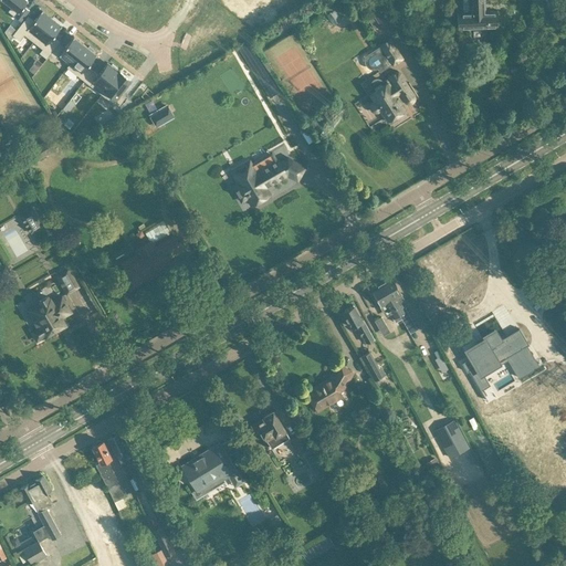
[(2,0),(11,7),(8,11),(21,21),(29,10),(23,6),(28,0),(27,0),(2,0)]
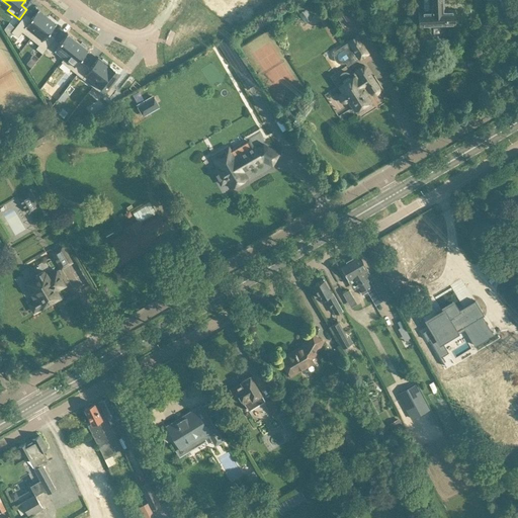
[(423,0),(424,11),(418,12),(419,21),(425,20),(425,25),(455,24),(455,10),(443,11),(443,0),(423,0)]
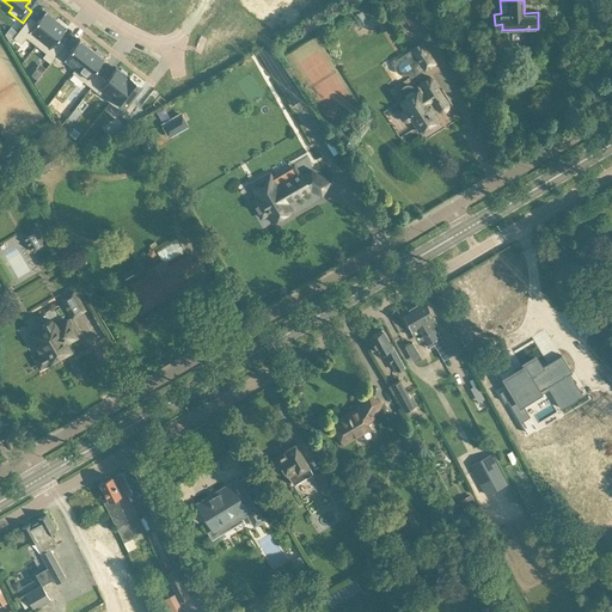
[(357,4),(349,8),(360,26),(368,22),(357,4)]
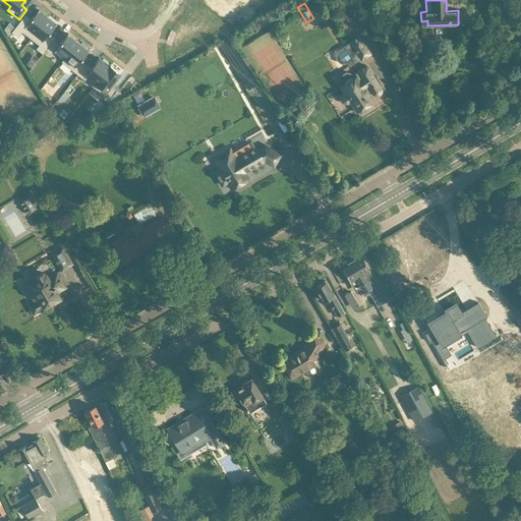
[(25,14),(11,32),(18,38),(22,32),(31,39),(48,17),(39,10),(32,19),(25,14)]
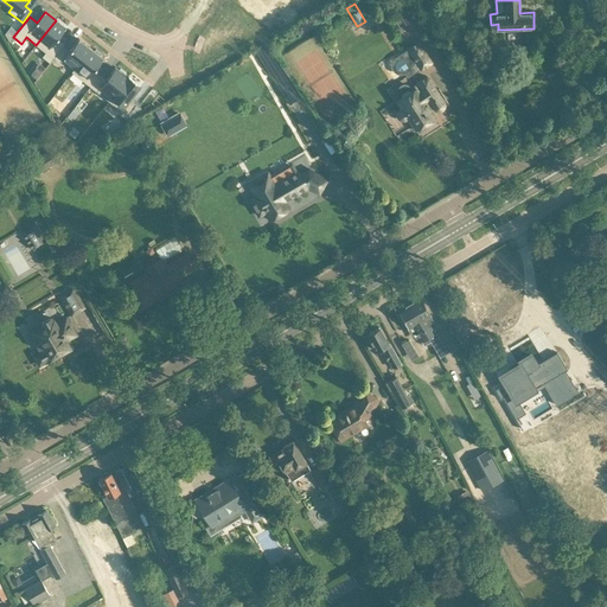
[(415,14),(409,18),(413,24),(419,20),(415,14)]
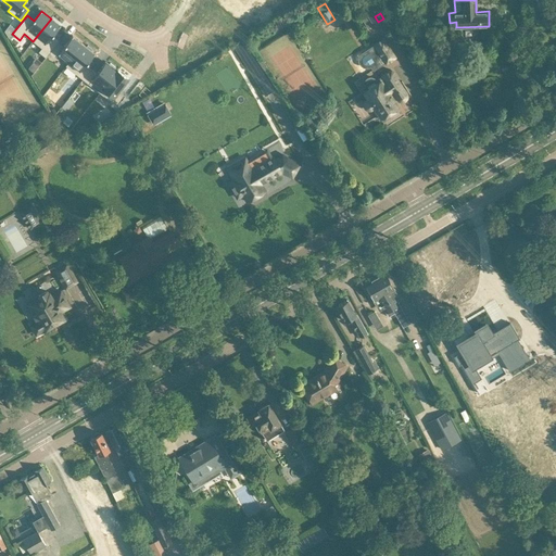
[(51,19),(33,41),(41,48),(38,52),(46,58),(49,53),(58,42),(59,40),(52,36),(61,26),(51,19)]
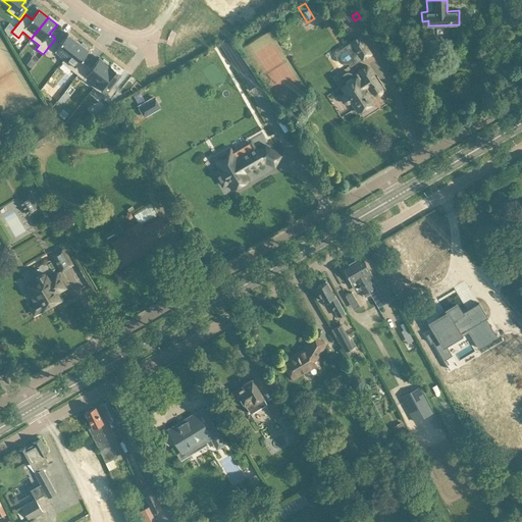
[(54,40),(46,50),(52,54),(53,52),(63,60),(79,42),(68,33),(59,44),(54,40)]
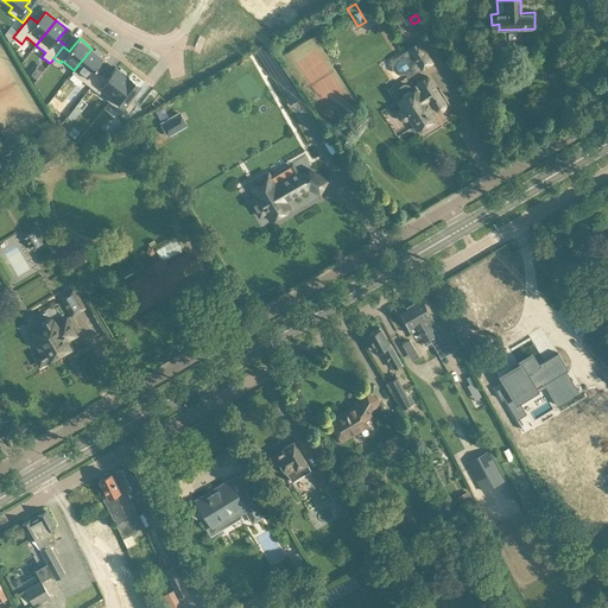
[(405,73),(409,76),(431,62),(418,42),(396,56),(394,57),(393,58),(393,59),(392,61),(392,62),(392,63),(392,64),(392,65),(392,67),(392,68),(393,68),(393,69),(393,70),(394,70),(394,71),(396,71),(397,73),(398,73),(399,73),(400,74),(401,74),(403,73),(404,73),(405,73)]
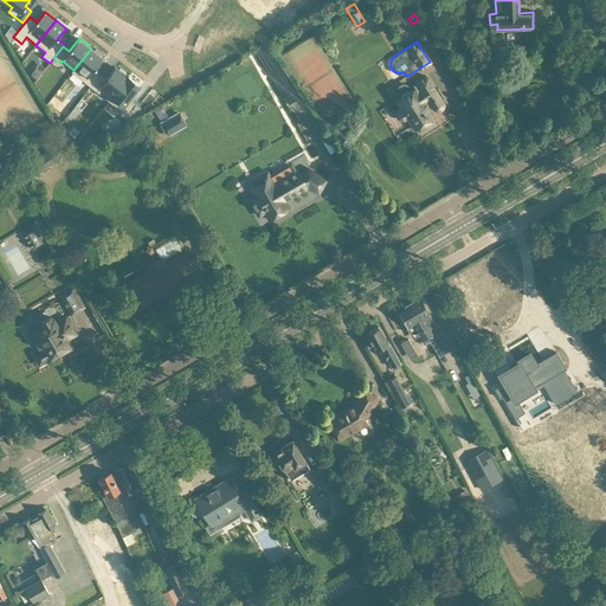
[(73,70),(71,71),(90,86),(100,75),(94,70),(103,58),(100,55),(101,53),(95,49),(94,51),(91,49),(73,70)]
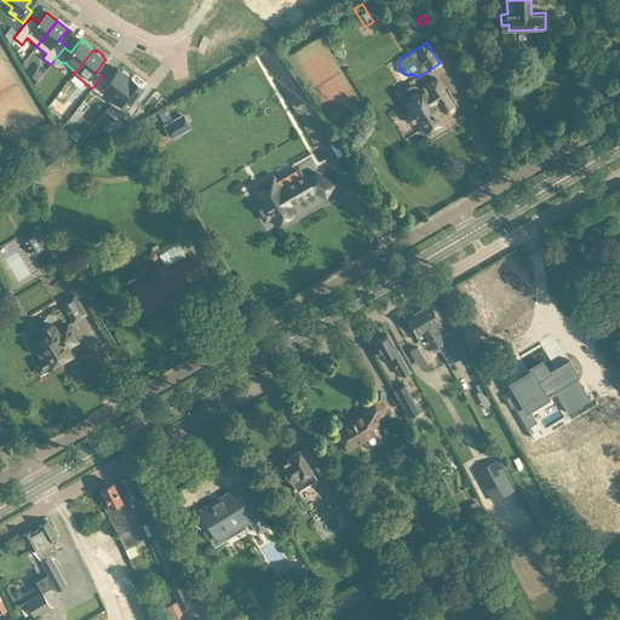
[(102,76),(92,89),(112,103),(131,79),(130,79),(127,76),(128,75),(122,70),(121,72),(118,69),(108,81),(102,76)]
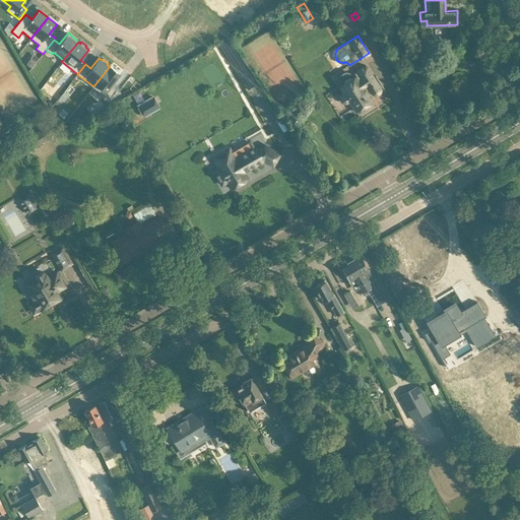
[(30,59),(26,64),(31,67),(36,62),(30,59)]
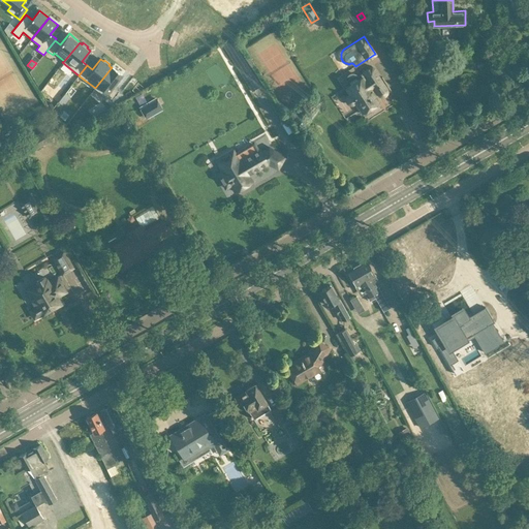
[(386,91),(385,88),(371,65),(363,71),(365,74),(346,87),(350,94),(348,95),(347,97),(346,99),(347,102),(349,103),(351,104),(353,103),(355,102),(363,113),(364,113),(365,115),(370,111),(369,109),(378,102),(373,94),(376,92),(378,93),(379,95),(382,95),(384,95),(386,93),(386,91)]
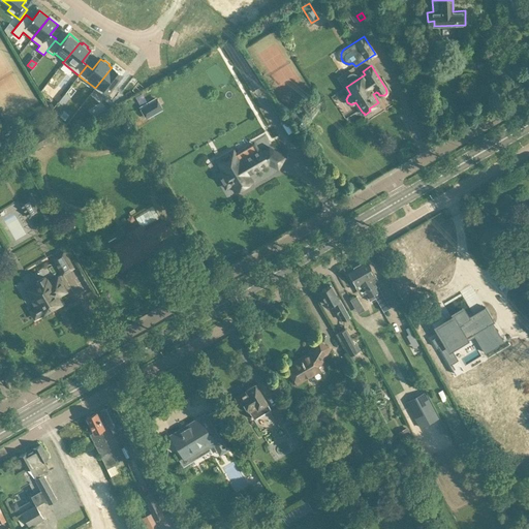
[(112,67),(95,88),(111,100),(119,91),(114,87),(122,75),(112,66),(111,67),(112,67)]
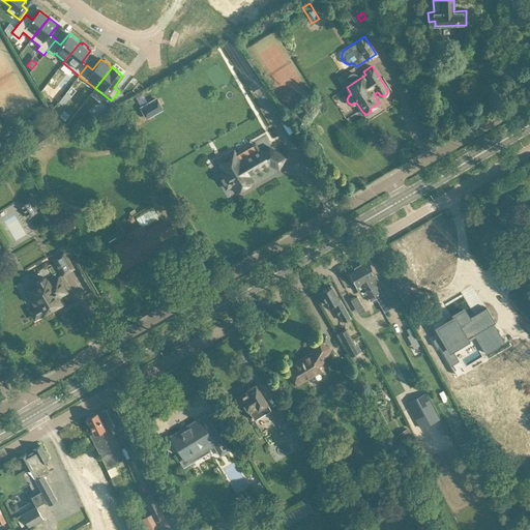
[(142,94),(136,97),(141,108),(147,118),(162,109),(156,99),(147,104),(142,94)]
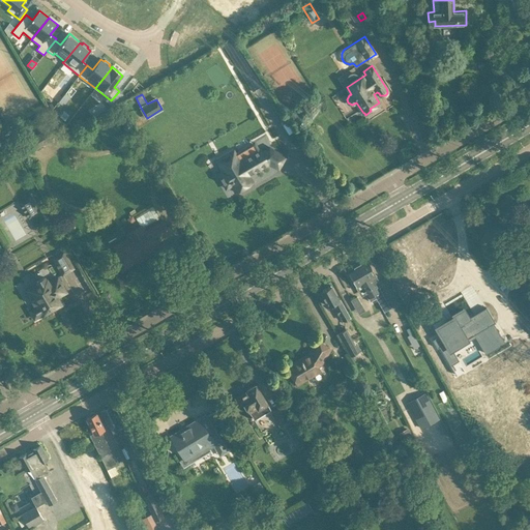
[(223,171),(217,173),(225,185),(230,181),(231,182),(233,181),(238,189),(235,192),(253,182),(248,175),(269,164),(278,169),(285,156),(269,148),(262,151),(261,149),(259,150),(256,152),(253,148),(237,157),(238,158),(224,167),(225,169),(223,171)]
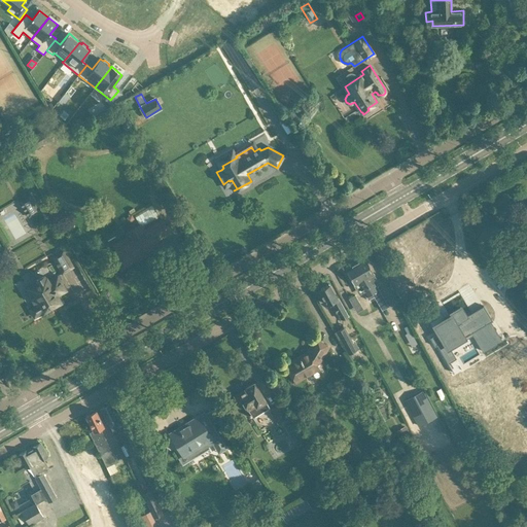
[(28,215),(29,216),(39,210),(31,195),(20,202),(23,207),(25,206),(30,215),(29,215),(29,214),(28,215)]
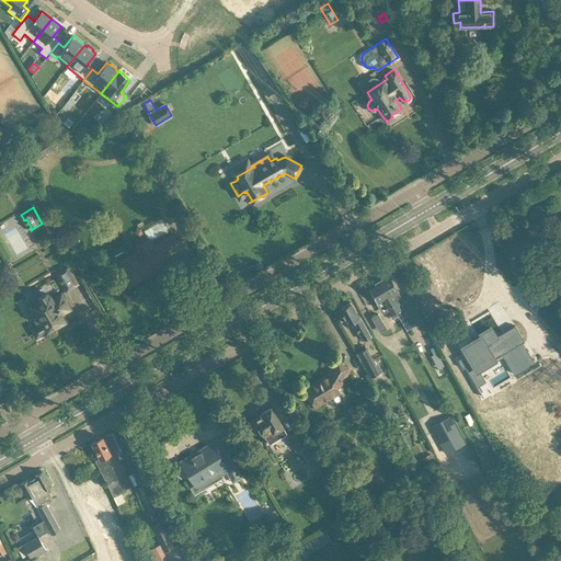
[(152,238),(169,228),(163,219),(147,229),(152,238)]
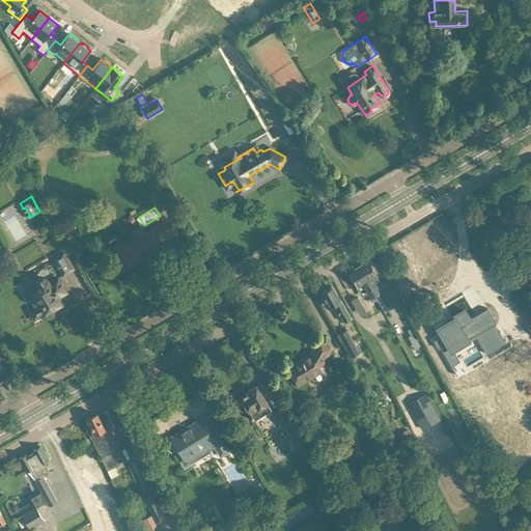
[(158,242),(170,234),(164,222),(144,233),(141,228),(129,235),(134,244),(118,253),(127,267),(161,247),(158,242)]
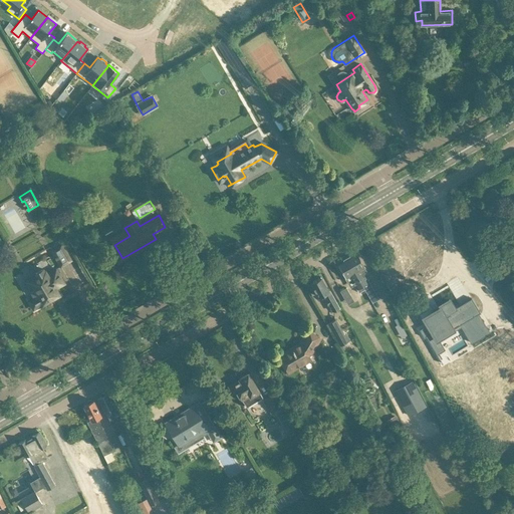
[(51,250),(60,266),(71,260),(61,244),(51,250)]
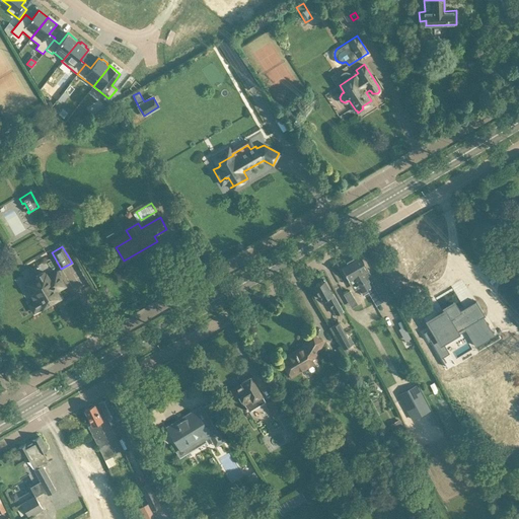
[(359,254),(350,260),(368,292),(369,292),(374,289),(369,281),(372,278),(367,269),(359,254)]
